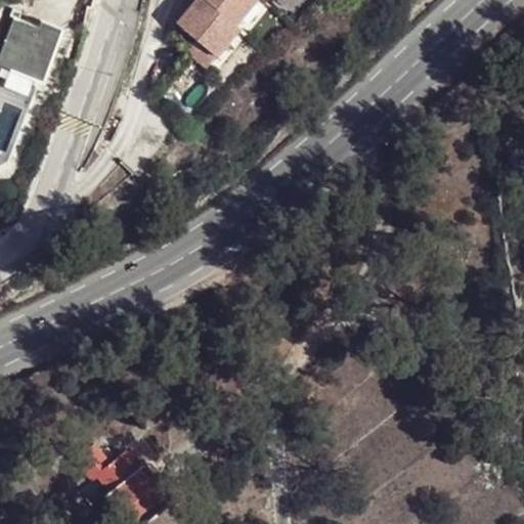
[(185,4),(180,0),(168,15),(173,19),(185,4)]
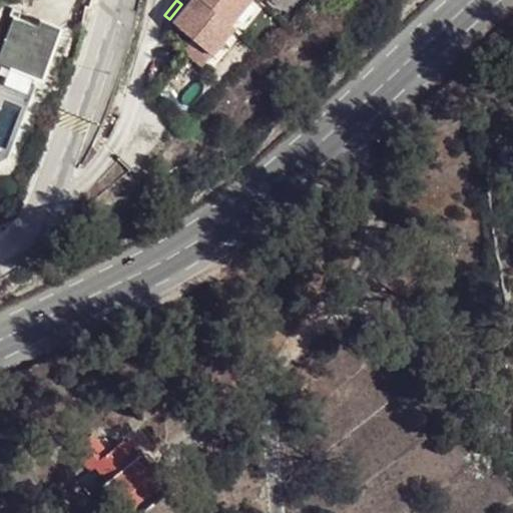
[(234,25),(226,19),(219,13),(202,0),(176,0),(181,4),(169,19),(212,53),(234,25)]
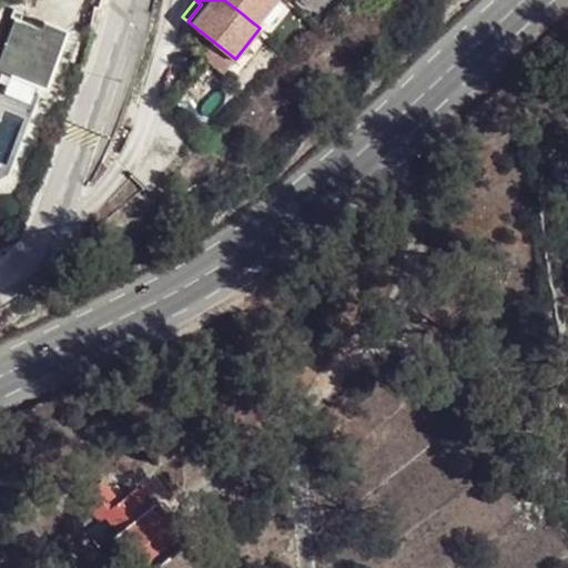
[(267,0),(224,0),(243,14),(251,21),(267,0)]
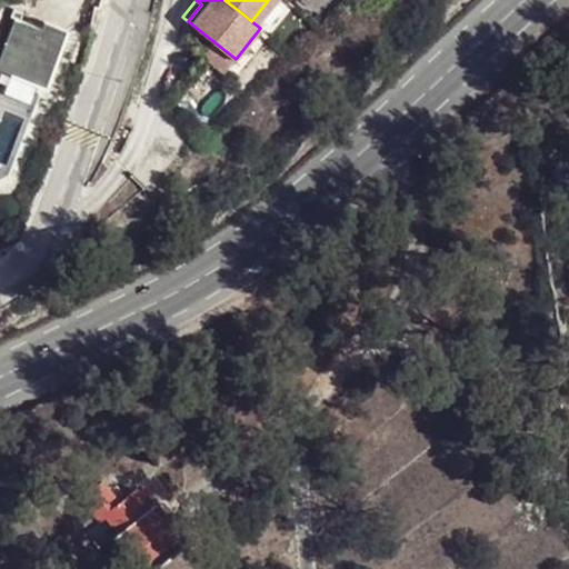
[(22,11),(15,9),(11,17),(19,20),(22,11)]
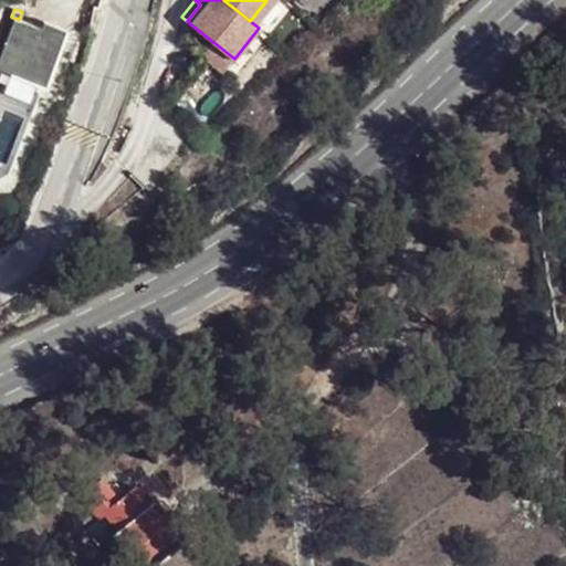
[(3,50),(0,58),(0,82),(7,85),(11,72),(45,85),(64,37),(19,20),(8,51),(3,50)]
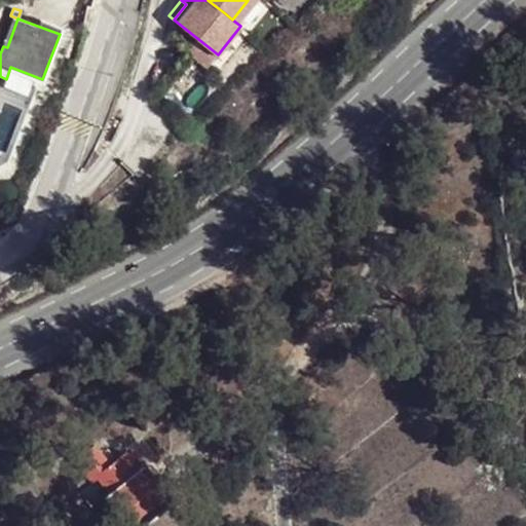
[(0,161),(2,162),(26,113),(2,103),(0,108),(0,161)]
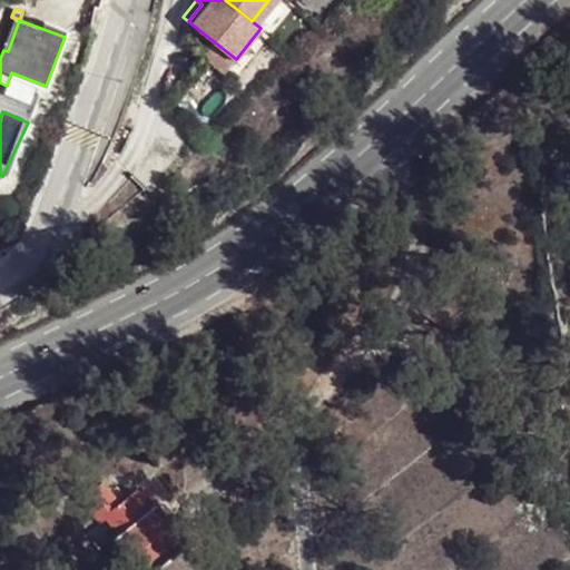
[(119,503),(101,482),(91,490),(81,499),(99,522),(107,517),(119,532),(111,538),(137,569),(151,569),(186,542),(154,503),(148,508),(136,491),(119,503)]
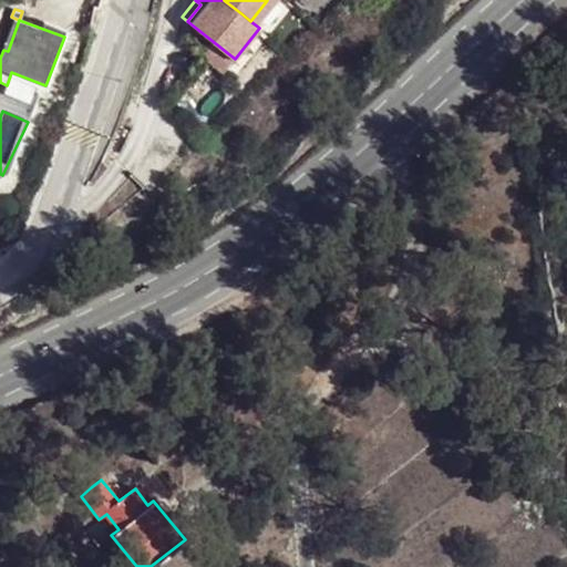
[(8,518),(16,529),(33,517),(27,507),(8,518)]
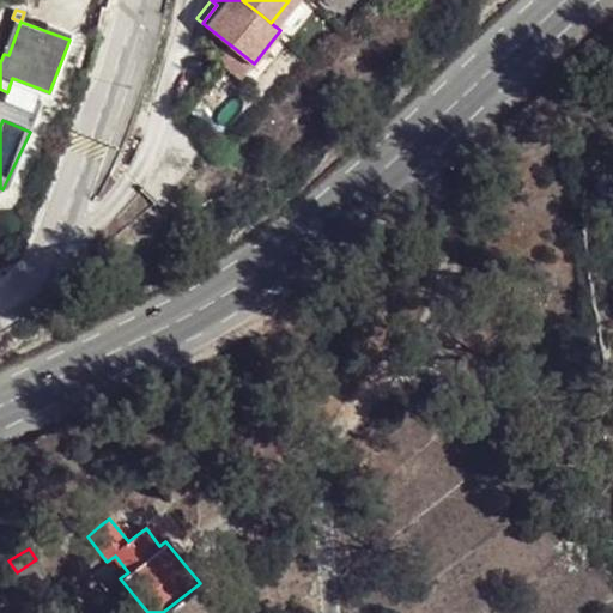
[(107,562),(92,575),(107,590),(120,578),(128,572),(115,556),(107,562)]
